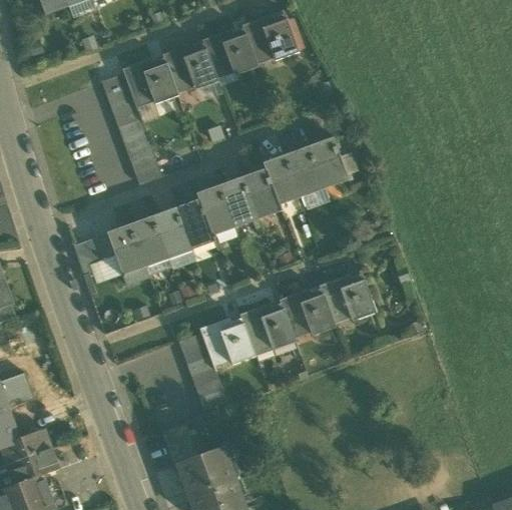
[(39,0),(43,8),(63,0),(39,0)]
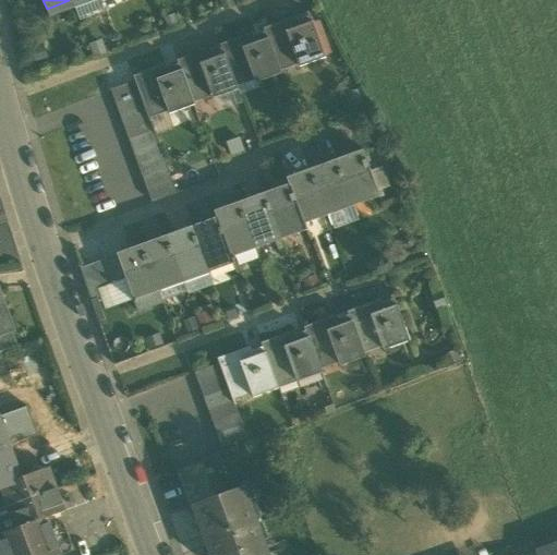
[(74,7),(72,0),(69,0),(47,9),(49,15),(74,7)]
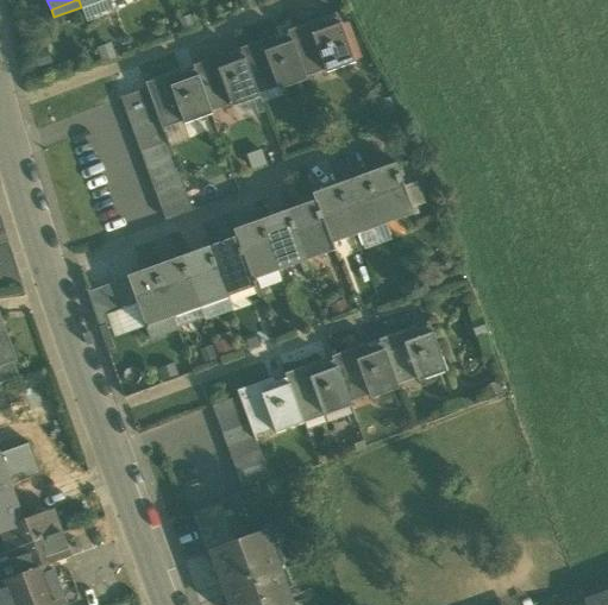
[(99,0),(81,7),(86,19),(113,10),(110,0),(99,0)]
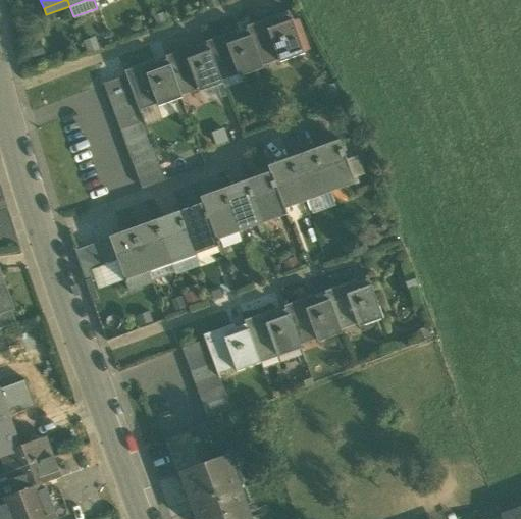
[(246,23),(250,34),(258,57),(275,51),(279,60),(303,52),(302,50),(296,33),(292,20),(288,9),(285,9),(289,18),(277,22),(274,13),(246,23)]
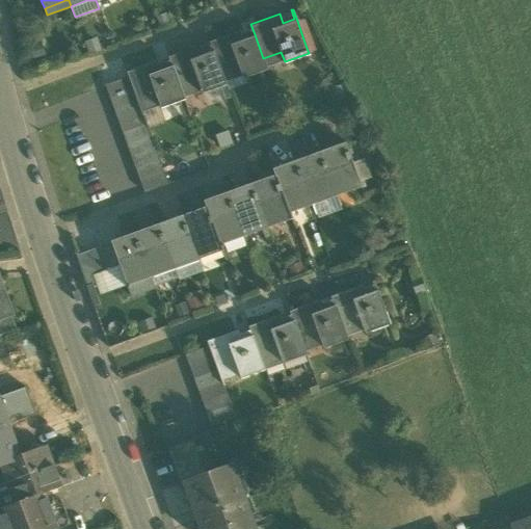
[(291,9),(280,14),(283,23),(294,19),(291,9)]
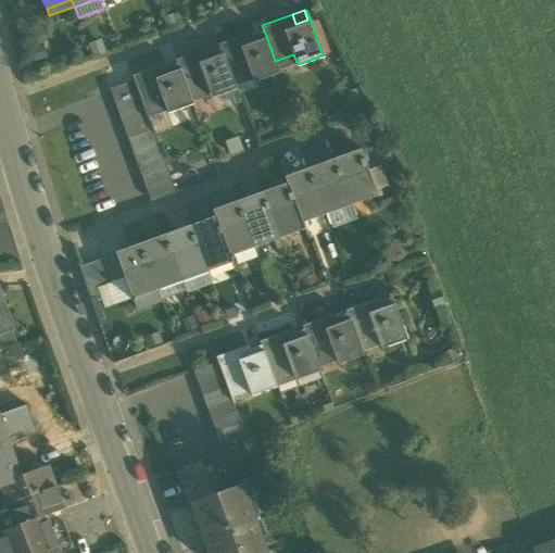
[(316,20),(311,22),(315,35),(320,33),(316,20)]
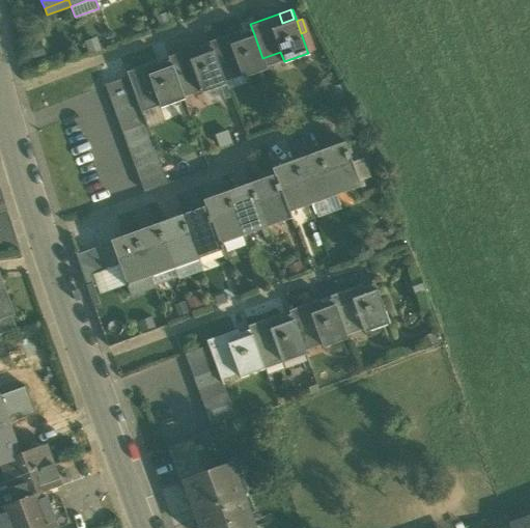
[(267,68),(262,58),(254,34),(242,38),(238,28),(208,39),(213,50),(221,74),(239,66),(243,77),(267,68)]
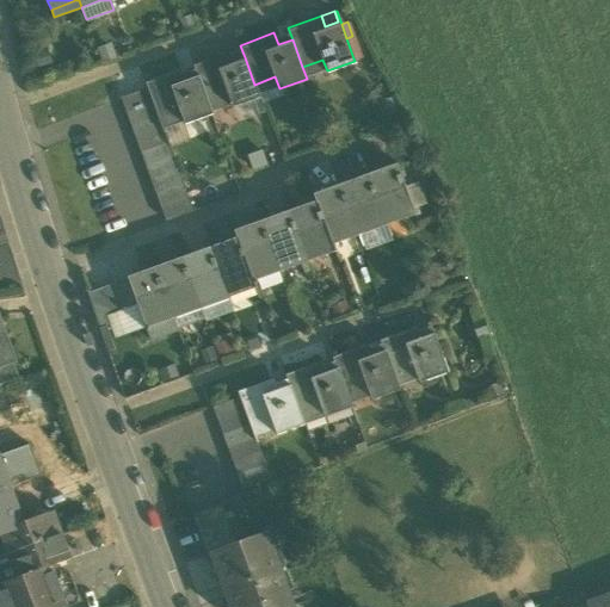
[(346,38),(353,59),(359,56),(352,36),(346,38)]
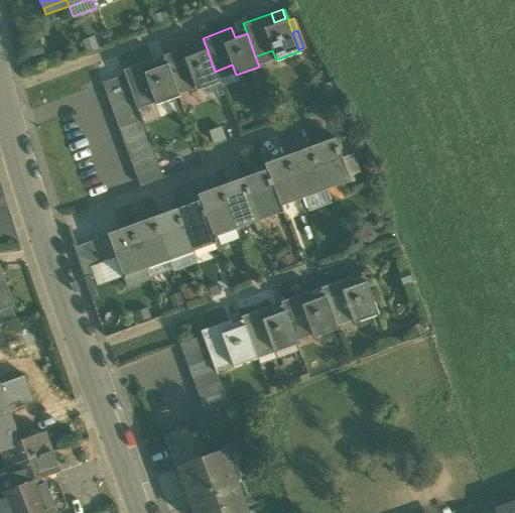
[(86,51),(98,47),(94,35),(81,39),(86,51)]
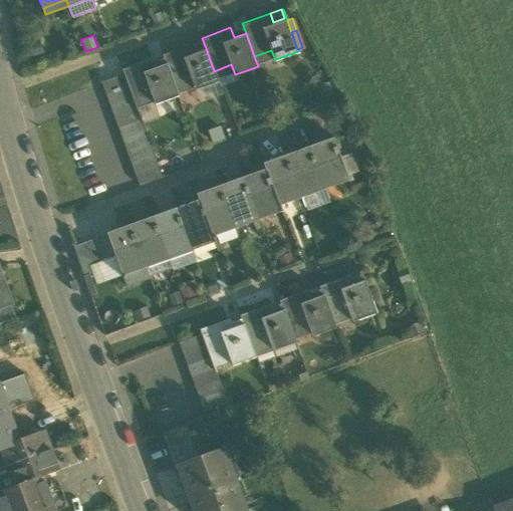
[(218,80),(214,71),(206,48),(194,52),(191,42),(163,52),(166,62),(175,85),(192,79),(194,85),(195,88),(218,80)]
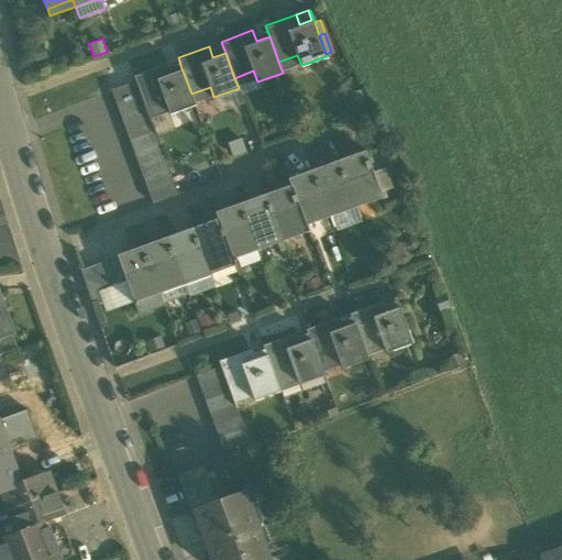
[(278,62),(283,73),(301,65),(297,55),(278,62)]
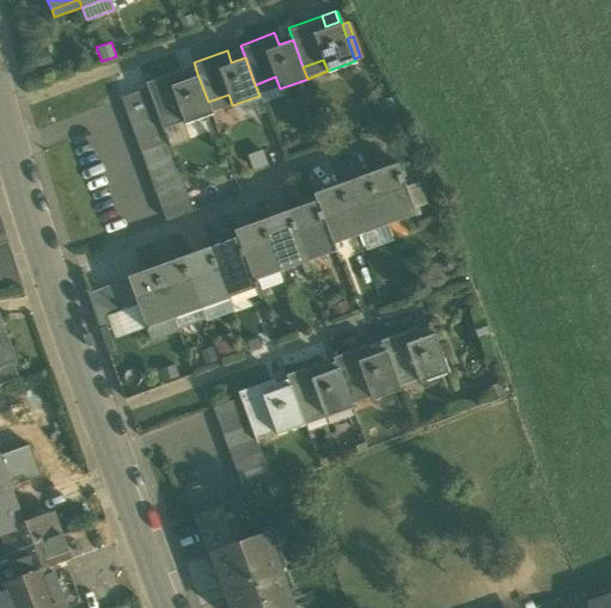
[(211,109),(208,102),(197,74),(184,79),(179,67),(145,80),(147,86),(152,100),(158,114),(159,120),(181,111),(184,122),(212,112),(211,109)]
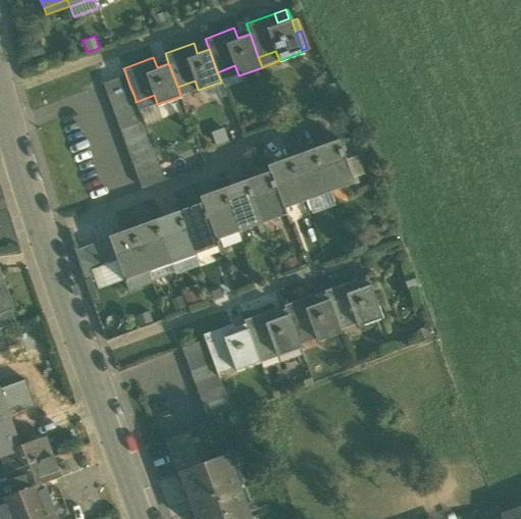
[(240,80),(239,75),(235,65),(217,72),(221,82),(222,87),(240,80)]
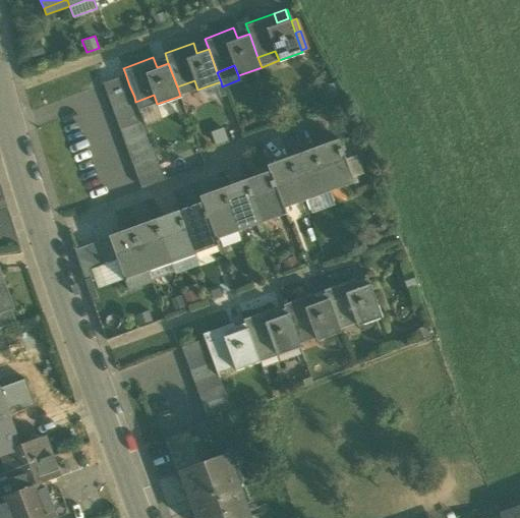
[(102,81),(107,94),(129,85),(125,73),(102,81)]
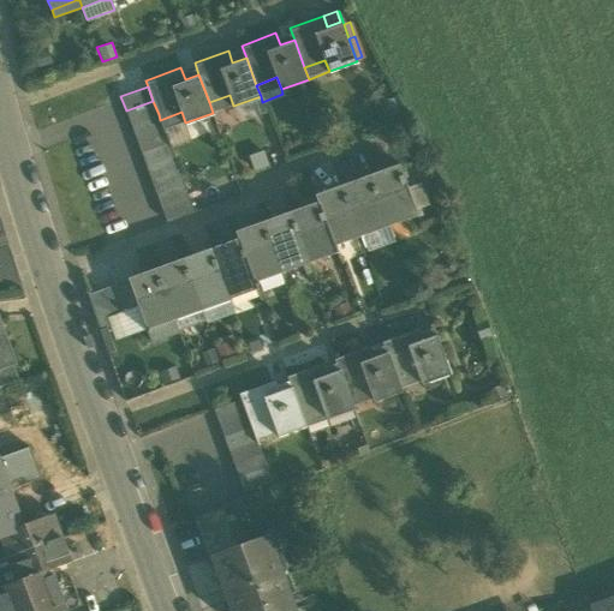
[(209,102),(212,109),(232,102),(230,95),(209,102)]
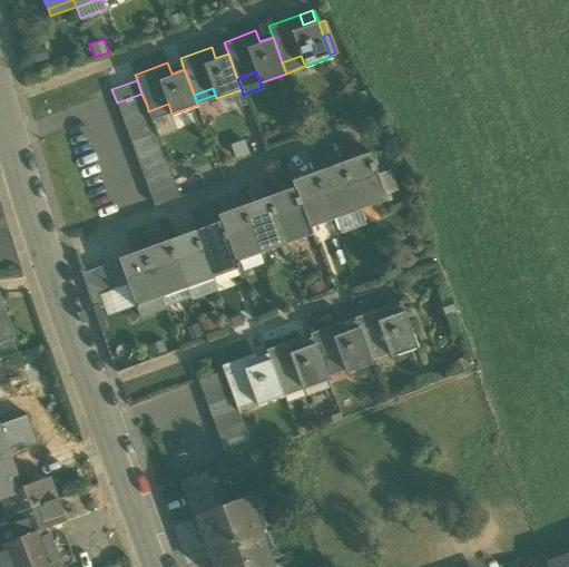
[(242,89),(216,98),(221,111),(246,103),(243,95),(242,89)]
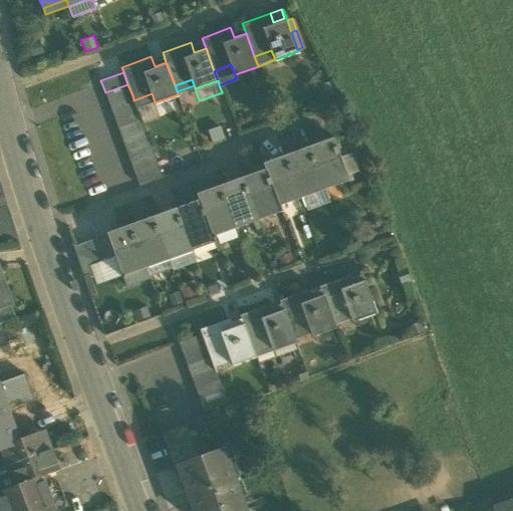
[(321,81),(315,85),(320,98),(334,93),(329,80),(321,81)]
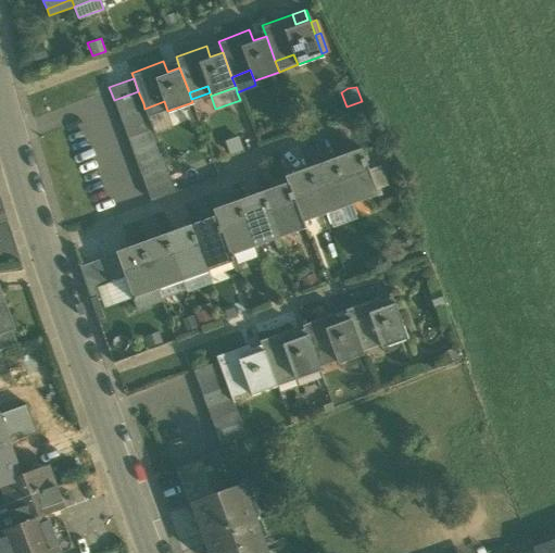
[(114,100),(118,112),(143,103),(138,91),(114,100)]
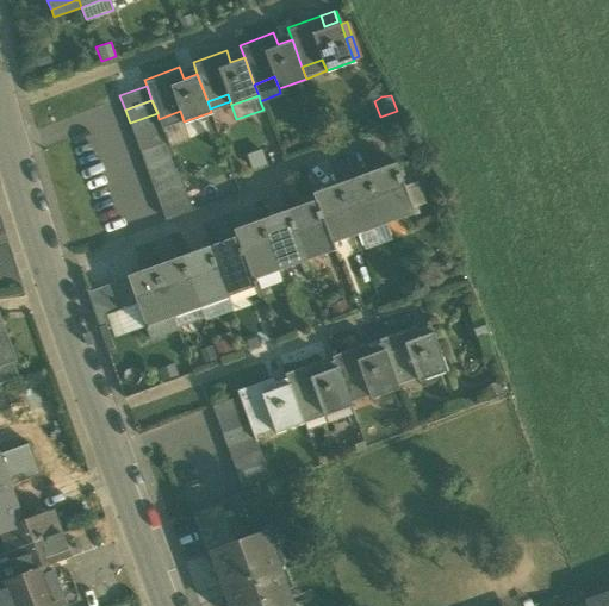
[(190,138),(184,122),(180,111),(159,119),(162,126),(167,141),(168,145),(190,138)]
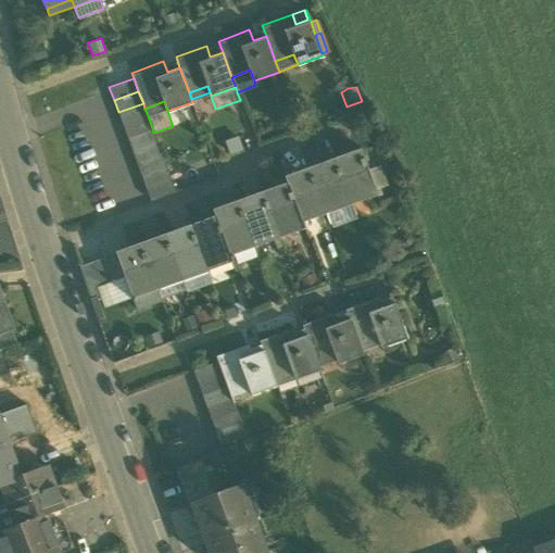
[(118,112),(123,125),(148,115),(144,109),(143,103),(118,112)]
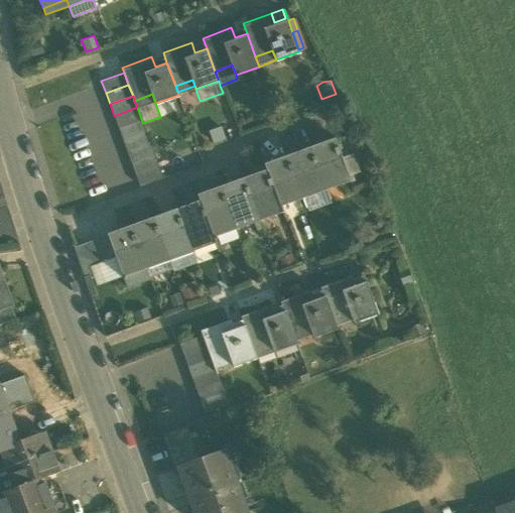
[(114,116),(118,127),(141,119),(137,107),(114,116)]
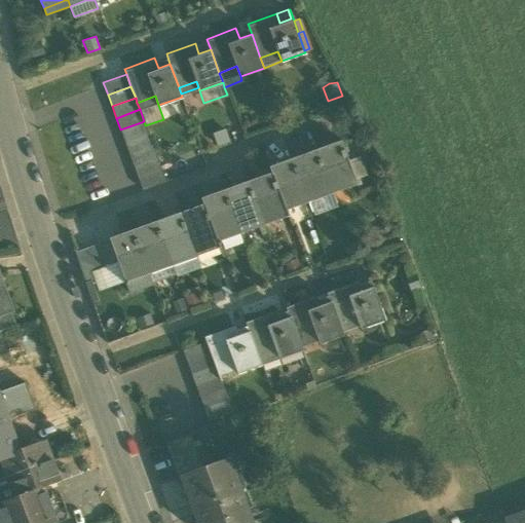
[(120,129),(124,141),(148,133),(145,125),(144,121),(120,129)]
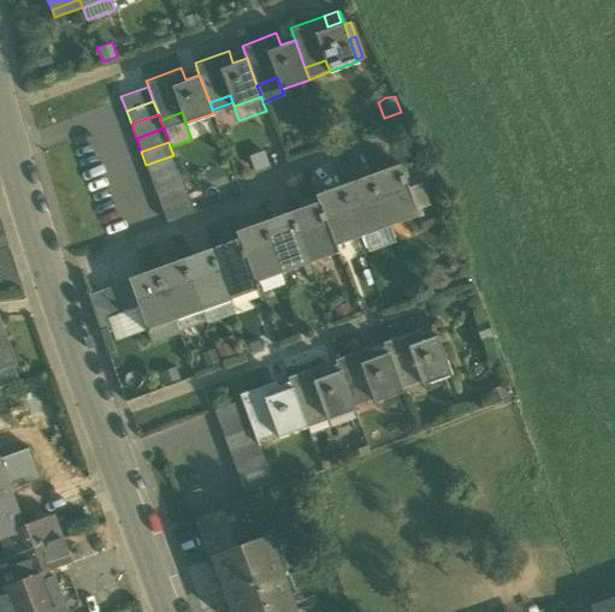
[(248,154),(253,170),(268,165),(262,149),(248,154)]
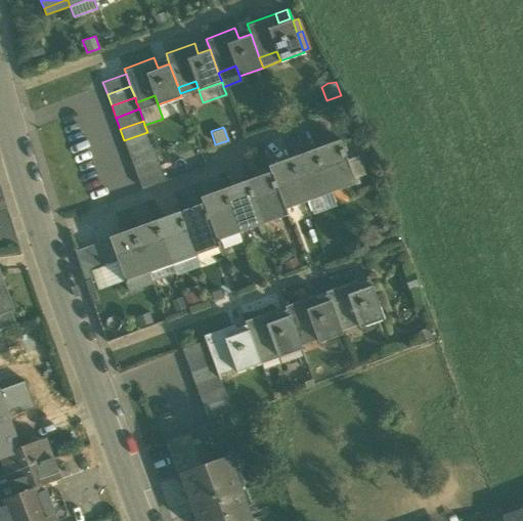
[(124,140),(128,152),(151,143),(147,132),(124,140)]
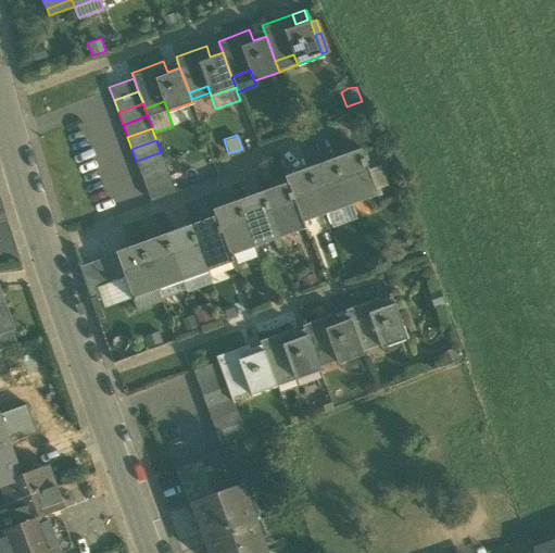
[(361,148),(335,158),(350,197),(375,188),(368,167),(361,148)]
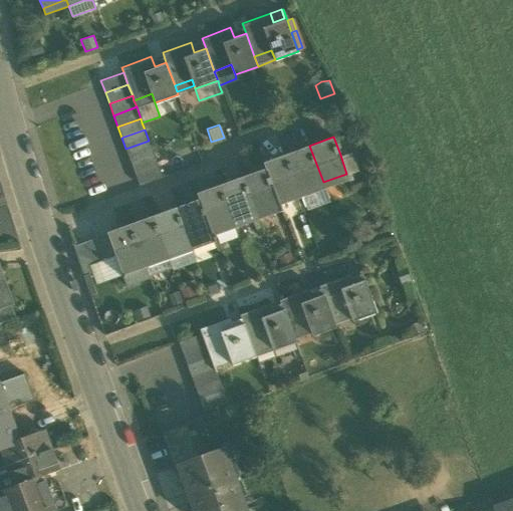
[(125,149),(130,161),(153,153),(149,141),(125,149)]
